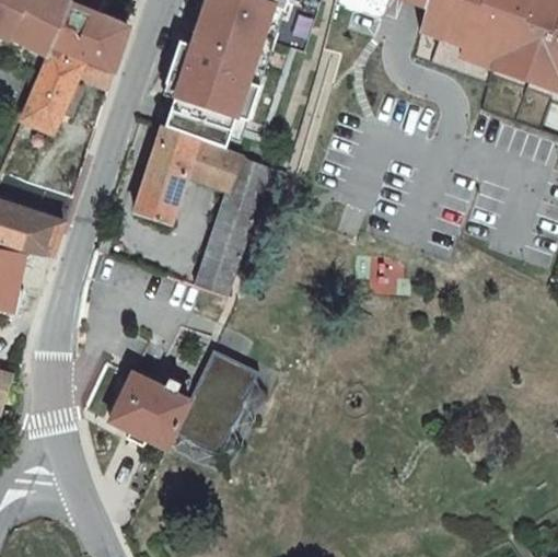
[(0,36),(8,41),(9,36),(24,43),(26,35),(50,46),(67,4),(69,0),(0,0),(0,36)]
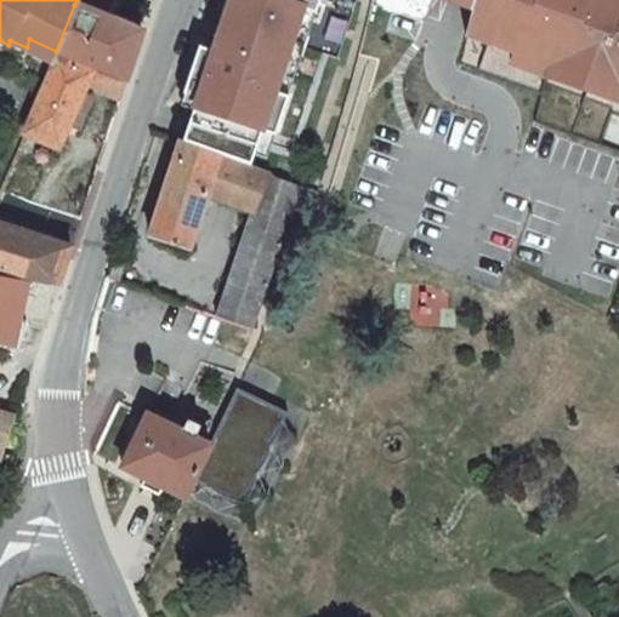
[(77,0),(74,5),(100,15),(106,0),(77,0)]
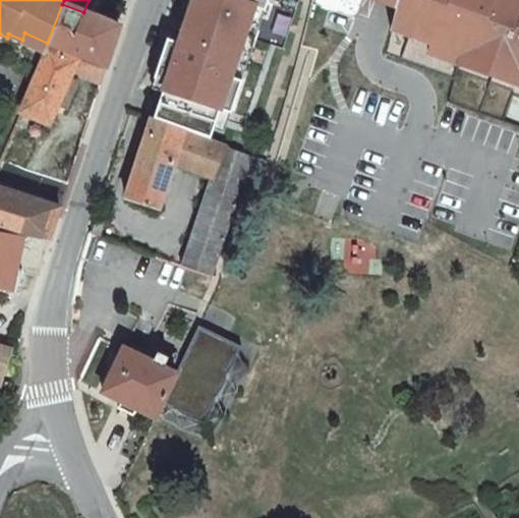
[(166,77),(152,115),(183,125),(209,134),(218,108),(228,111),(238,80),(227,76),(231,62),(232,59),(249,5),(261,9),(263,0),(190,0),(178,39),(167,36),(155,73),(166,77)]
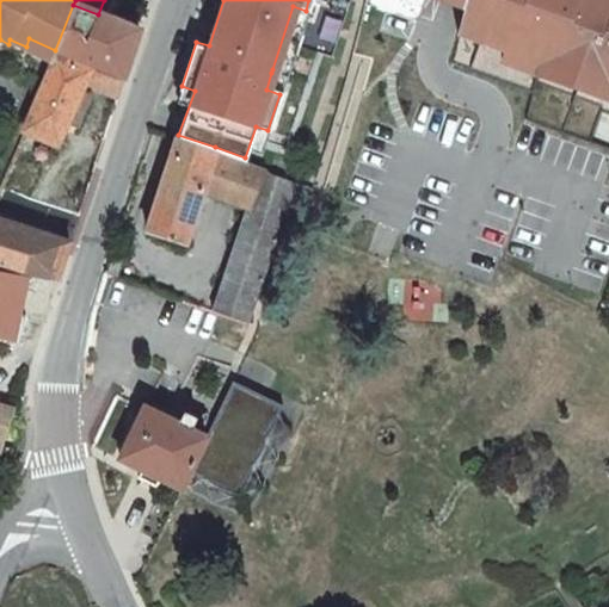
[(380,0),(414,12),(417,0),(448,0),(462,5),(463,0),(380,0)]
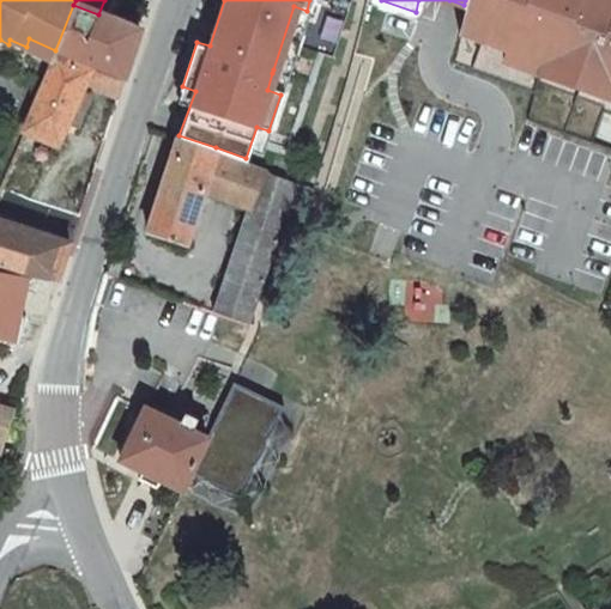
[(465,0),(464,5),(460,19),(512,38),(507,52),(503,64),(537,75),(542,62),(582,77),(578,90),(608,101),(610,91),(610,0),(465,0)]
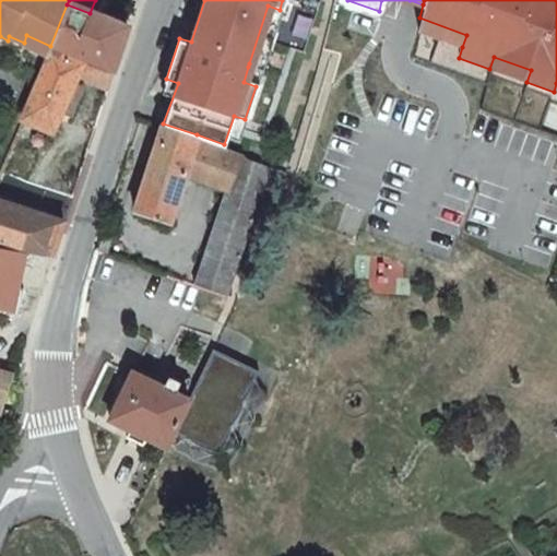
[(83,61),(113,72),(127,27),(90,13),(67,4),(50,46),(83,61)]
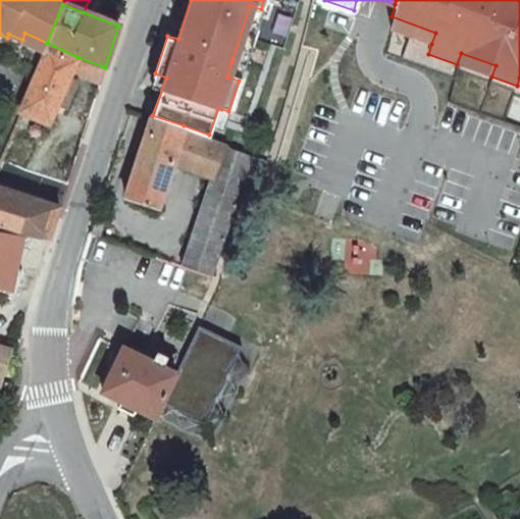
[(435,33),(392,16),(387,29),(431,44),(435,33)]
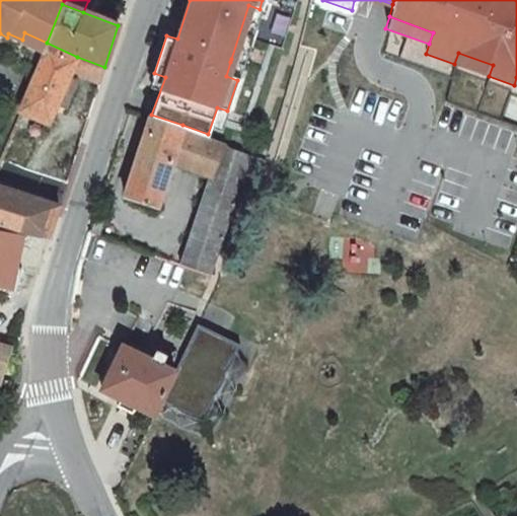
[(24,32),(22,40),(44,50),(44,49),(47,43),(24,32)]
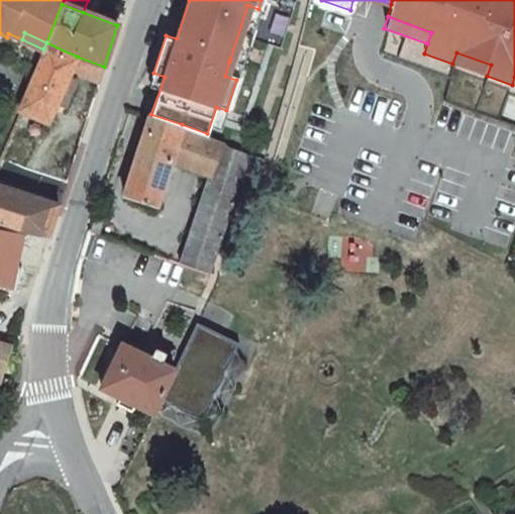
[(75,60),(43,48),(43,49),(18,110),(48,122),(70,71),(75,60)]
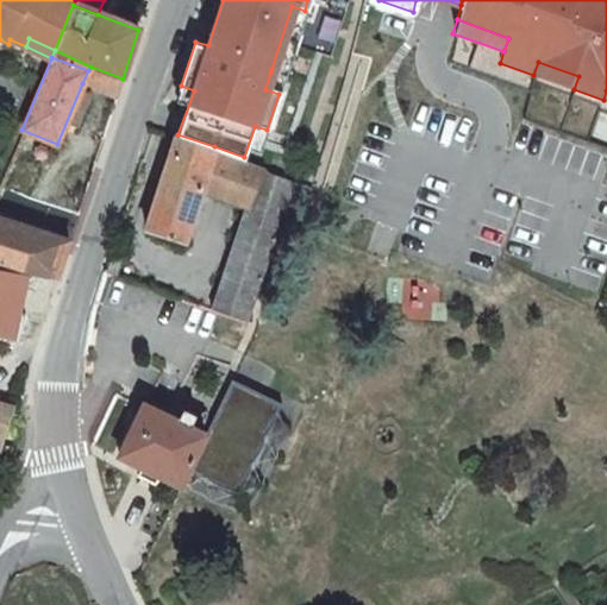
[(538,62),(533,75),(574,89),(579,76),(538,62)]
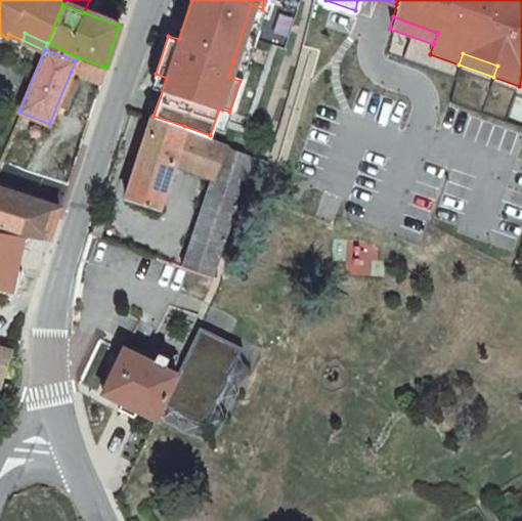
[(76,60),(71,72),(99,84),(105,68),(78,57),(76,60)]
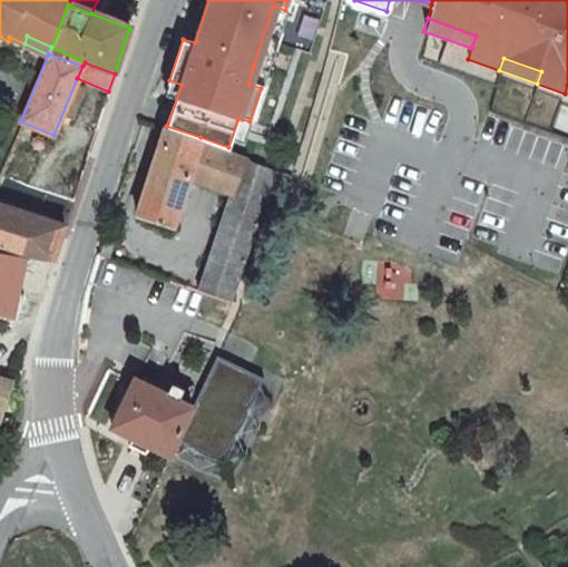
[(188,177),(201,137),(166,126),(160,147),(157,145),(134,215),(173,227),(188,177)]
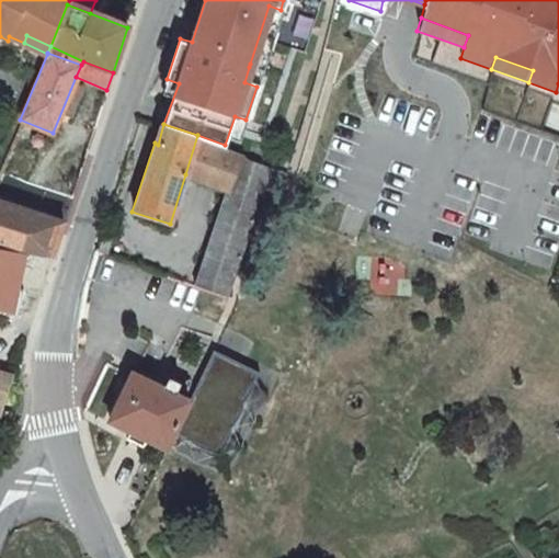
[(197,135),(185,174),(226,190),(239,150),(225,145),(197,135)]
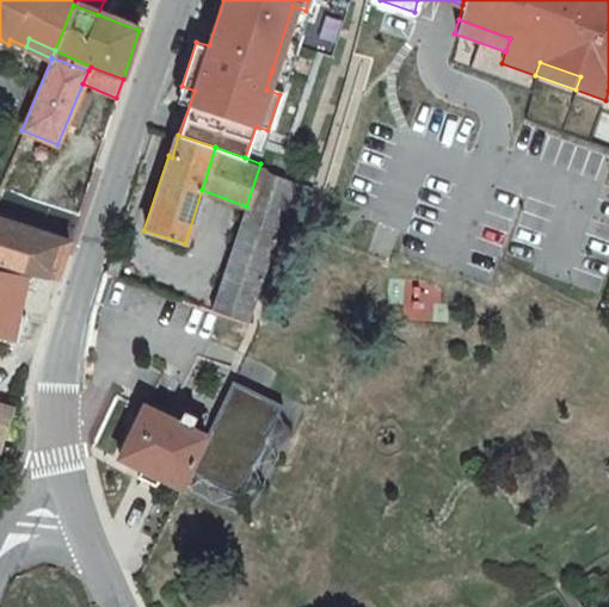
[(260,163),(246,206),(210,310),(246,322),(295,174),(262,163),(260,163)]
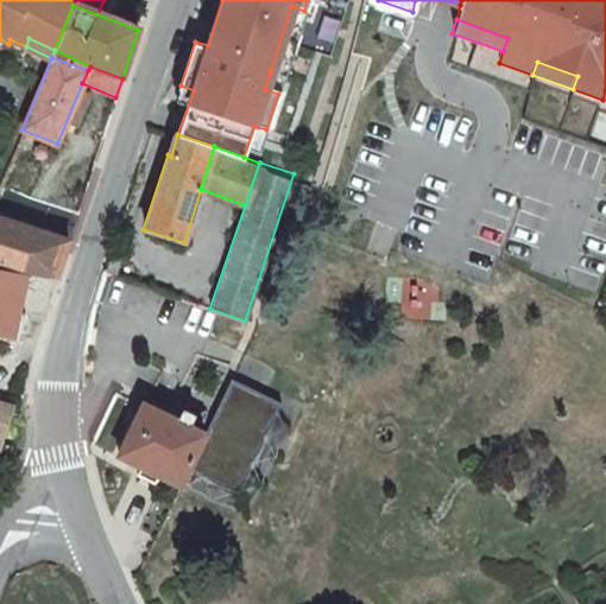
[(54,277),(68,236),(0,216),(0,267),(24,272),(54,277)]
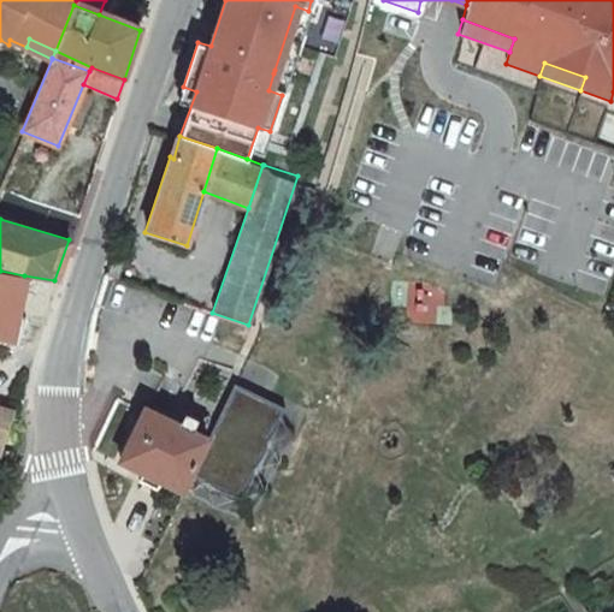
[(0,338),(11,340),(24,275),(0,271),(0,338)]
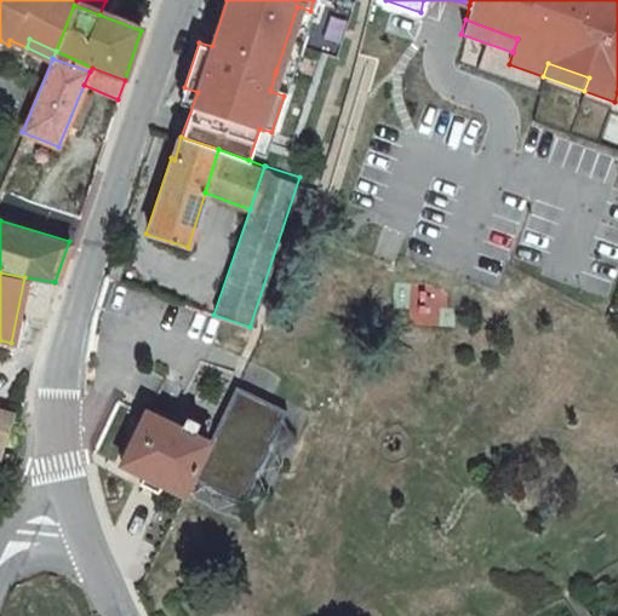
[(240,376),(212,432),(196,466),(245,489),(289,399),(240,376)]
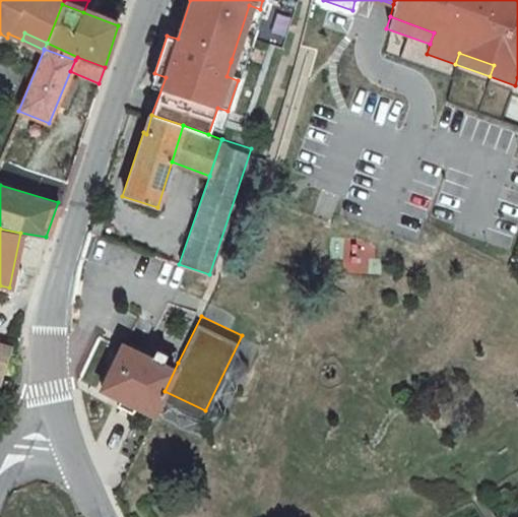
[(155,352),(125,338),(104,382),(123,391),(138,398),(157,406),(165,391),(178,363),(165,357),(169,347),(159,343),(155,352)]
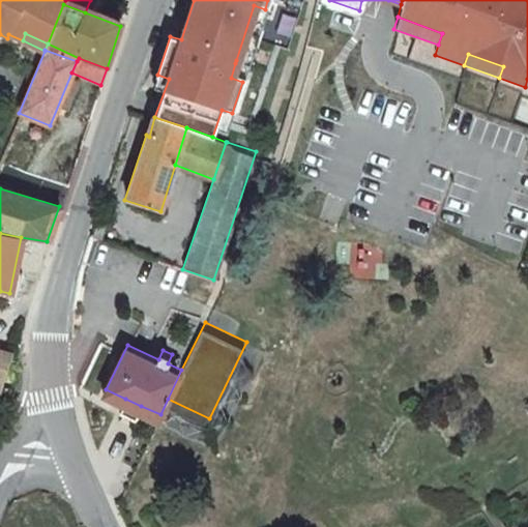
[(0,390),(11,353),(0,349),(0,390)]
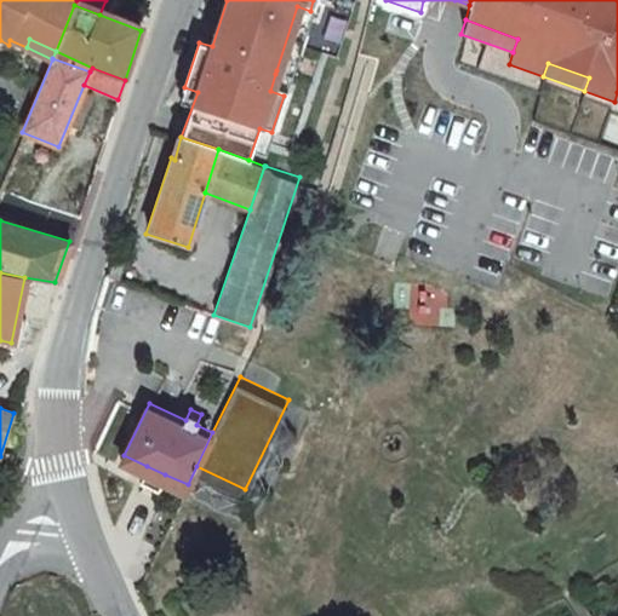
[(165,475),(147,466),(143,473),(161,482),(165,475)]
